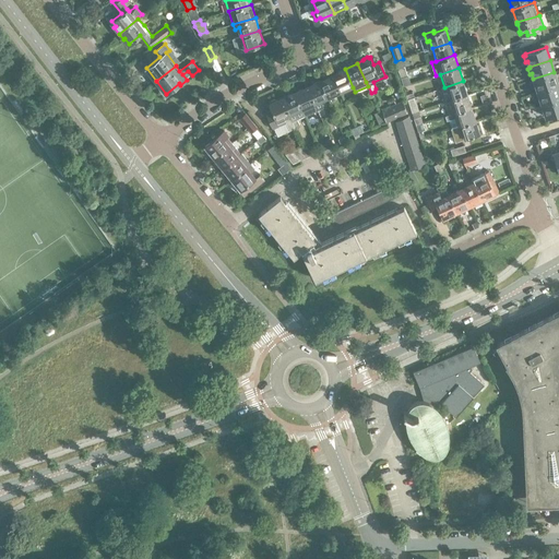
[(345,69),(332,74),(341,93),(353,87),(345,69)]
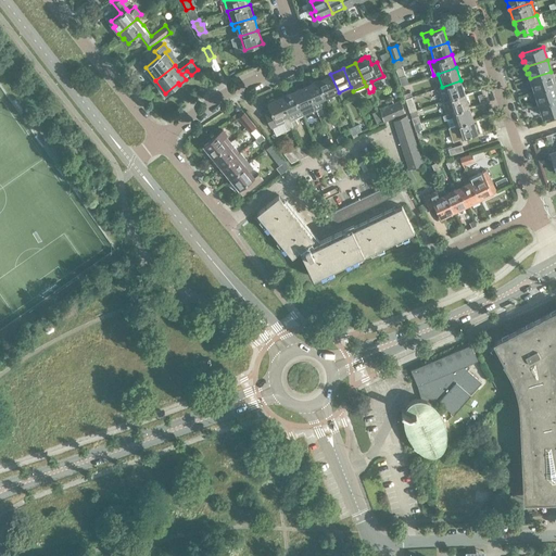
[(534,91),(555,85),(551,72),(530,78),(531,79),(529,80),(530,86),(532,86),(534,91)]
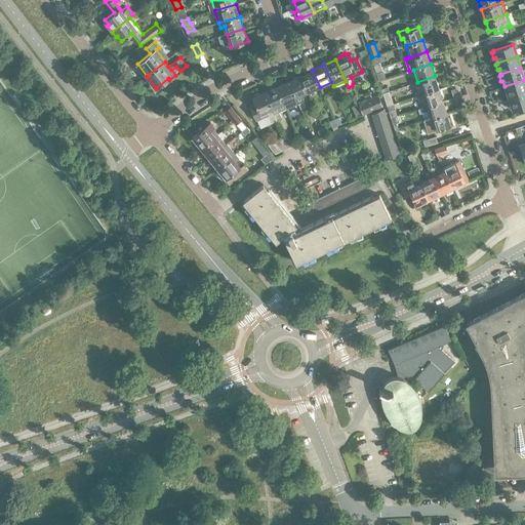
[(312,70),(300,75),(308,92),(320,87),(312,70)]
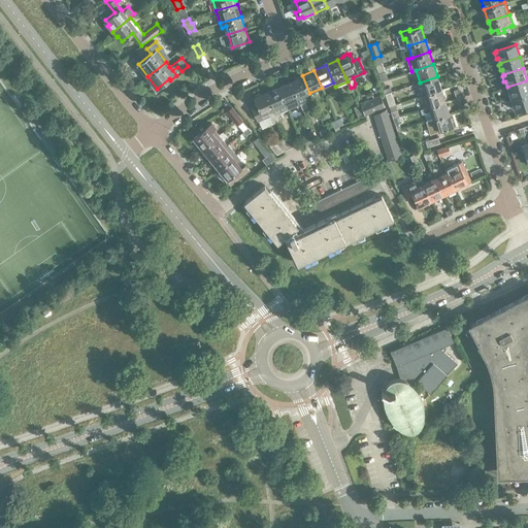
[(309,93),(302,75),(290,81),(298,98),(309,93)]
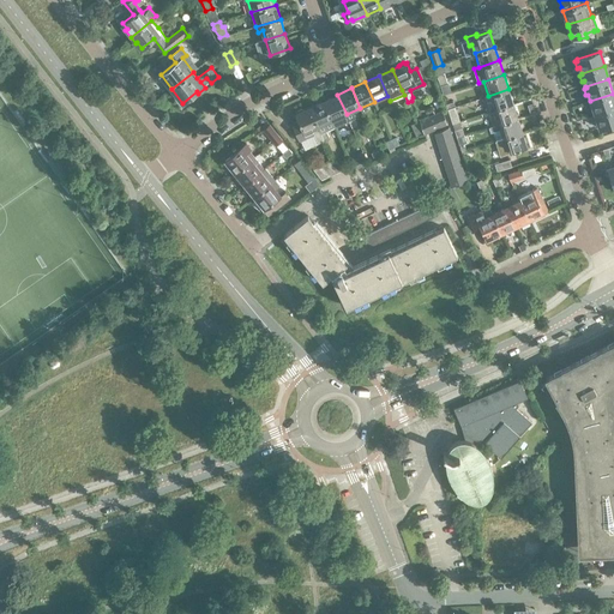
[(487,112),(493,109),(513,103),(509,89),(488,96),(483,97),(487,112)]
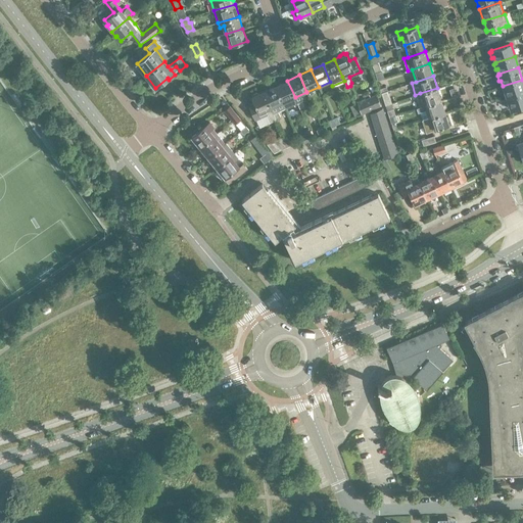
[(507,97),(522,91),(522,82),(522,80),(503,86),(503,87),(501,87),(503,93),(505,92),(507,97)]
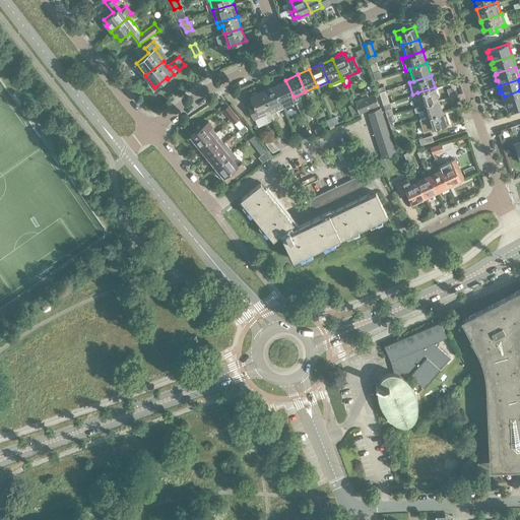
[(285,80),(274,85),(281,103),(294,96),(285,80)]
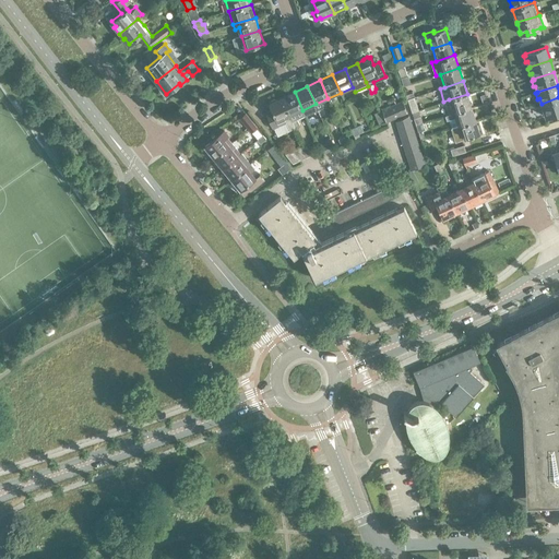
[(282,97),(295,128),(300,126),(297,119),(298,118),(296,113),(302,110),(295,92),(282,97)]
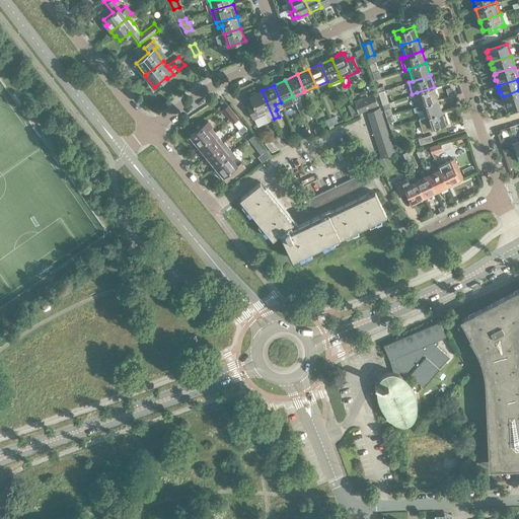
[(416,106),(417,105),(421,104),(438,99),(434,87),(417,92),(412,94),(416,106)]
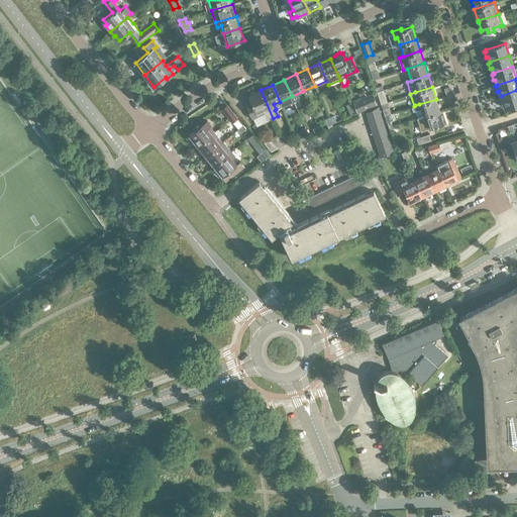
[(384,89),(377,91),(379,96),(381,104),(388,102),(385,94),(384,89)]
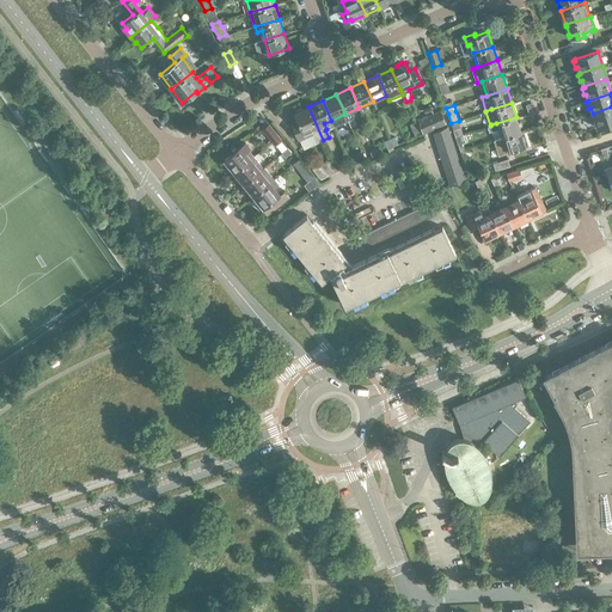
[(323,140),(308,106),(303,109),(300,109),(297,110),(295,112),(294,114),(297,120),(291,122),(298,140),(313,133),(318,142),(323,140)]
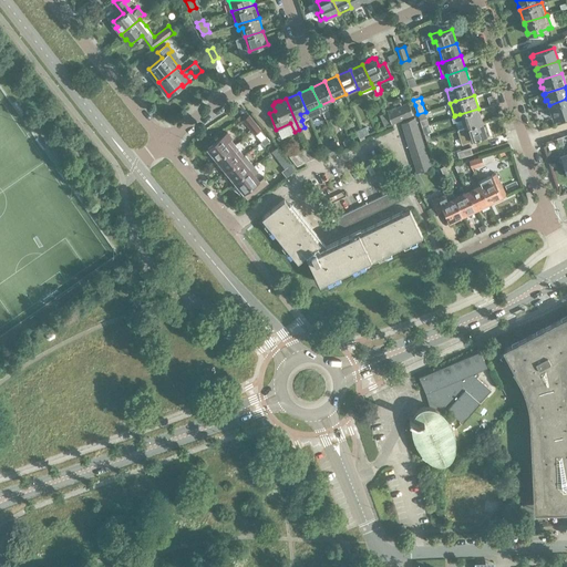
[(566,99),(549,105),(550,111),(548,112),(550,117),(553,117),(554,119),(566,114),(566,99)]
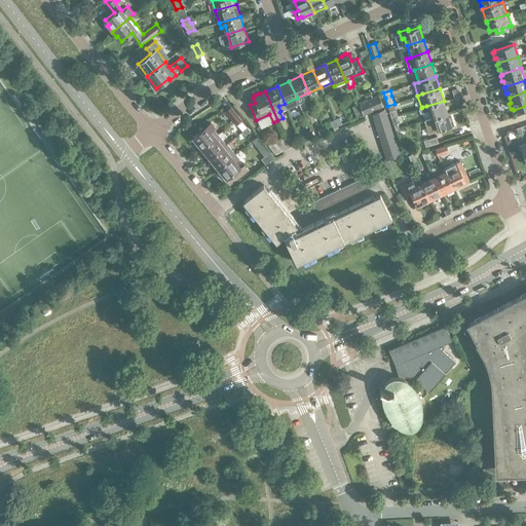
[(372,99),(376,109),(382,106),(378,96),(372,99)]
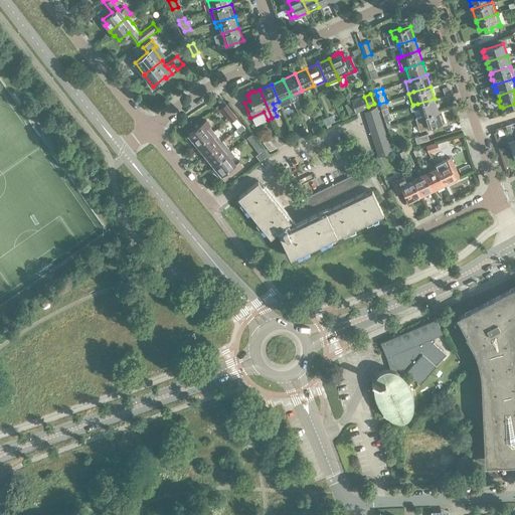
[(362,110),(368,107),(364,97),(358,100),(362,110)]
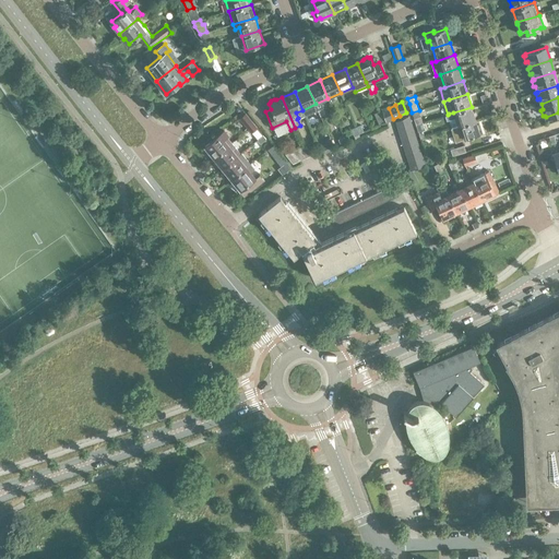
[(453,113),(454,118),(458,126),(476,120),(472,107),(453,113)]
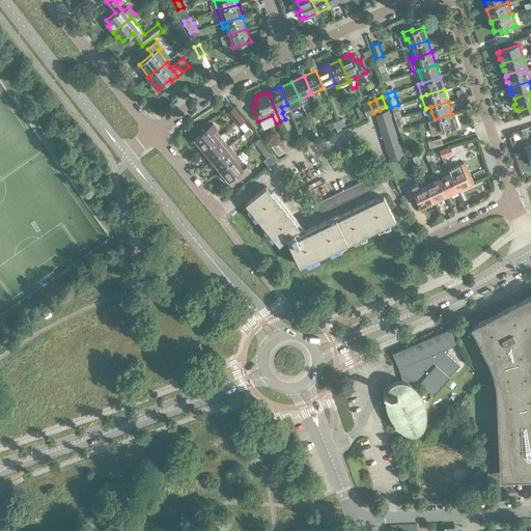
[(367,116),(373,113),(369,103),(364,105),(367,116)]
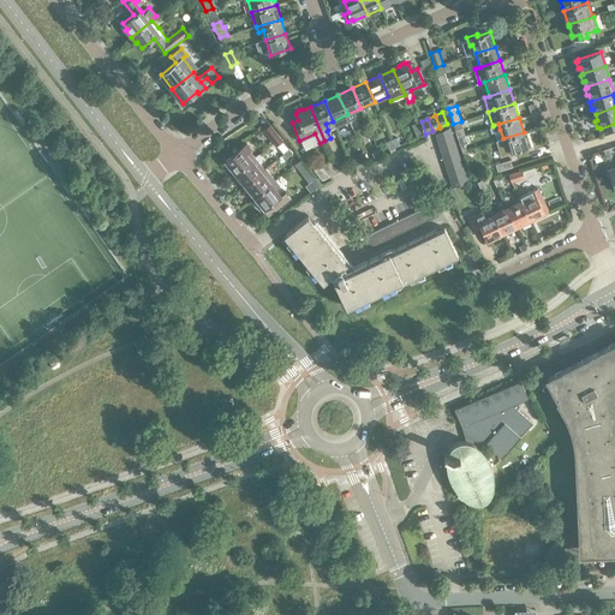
[(458,137),(465,135),(463,127),(461,121),(453,124),(458,137)]
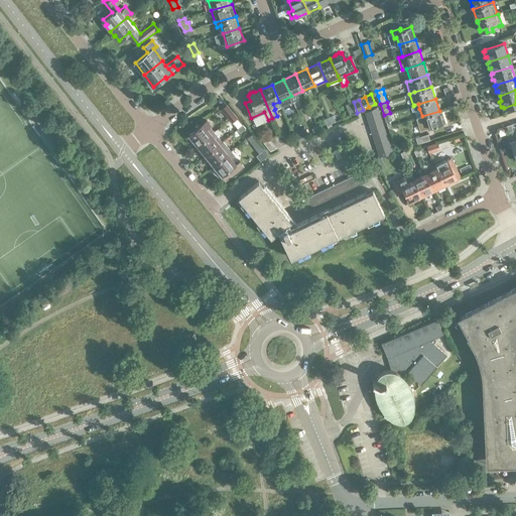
[(230,119),(235,115),(227,105),(221,109),(230,119)]
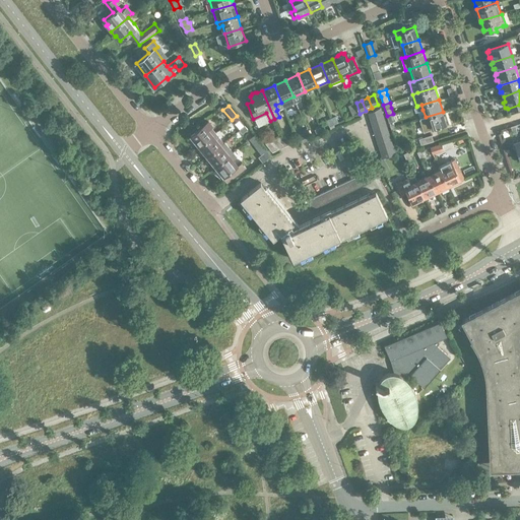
[(371,120),(383,116),(381,108),(369,113),(371,120)]
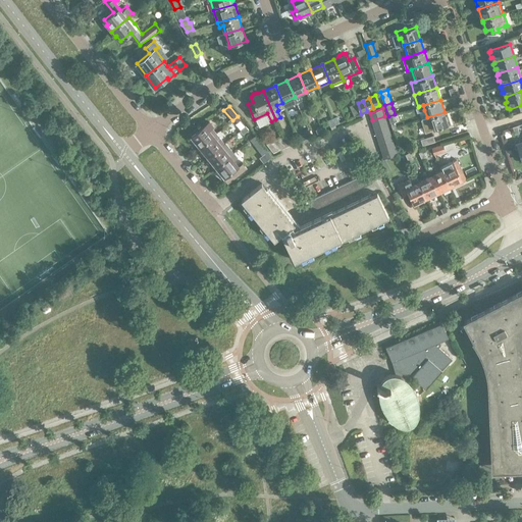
[(445,112),(427,117),(427,118),(424,118),(425,123),(428,123),(431,131),(449,124),(445,112)]
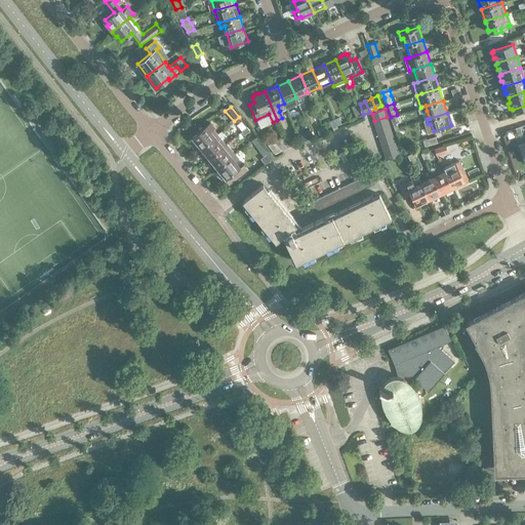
[(397,115),(391,117),(393,124),(399,122),(397,115)]
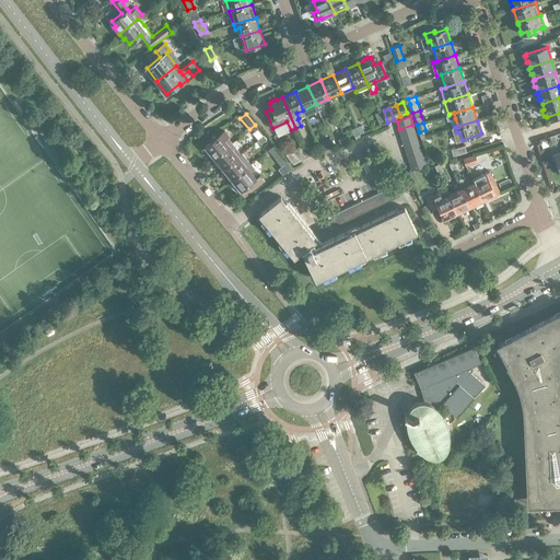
[(401,136),(415,131),(412,125),(399,129),(401,136)]
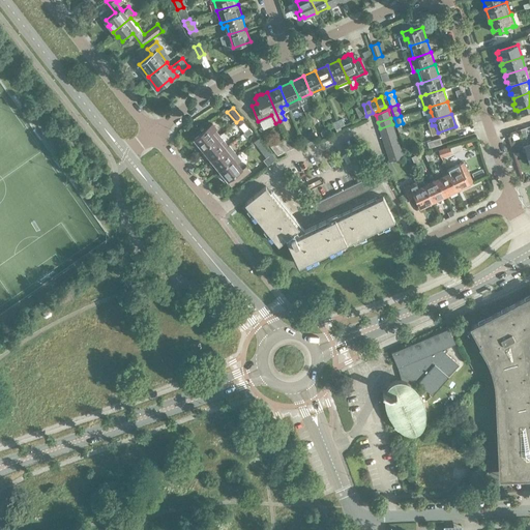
[(202,150),(221,135),(216,129),(212,124),(194,139),(202,150)]
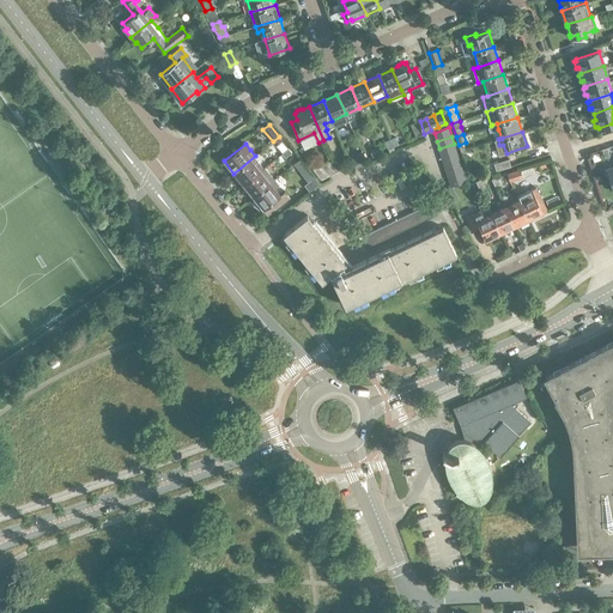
[(442,157),(456,152),(454,144),(439,149),(442,157)]
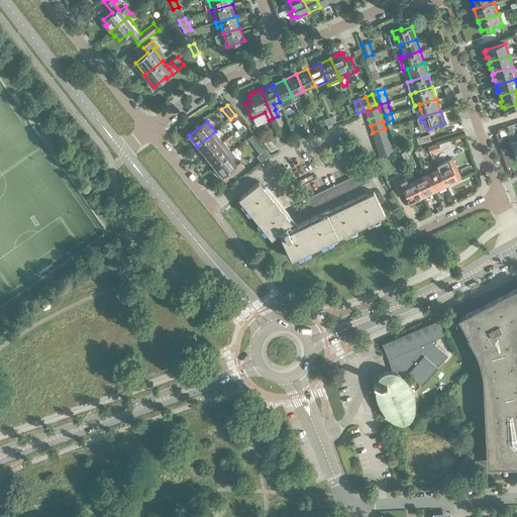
[(246,128),(243,124),(237,129),(240,132),(246,128)]
